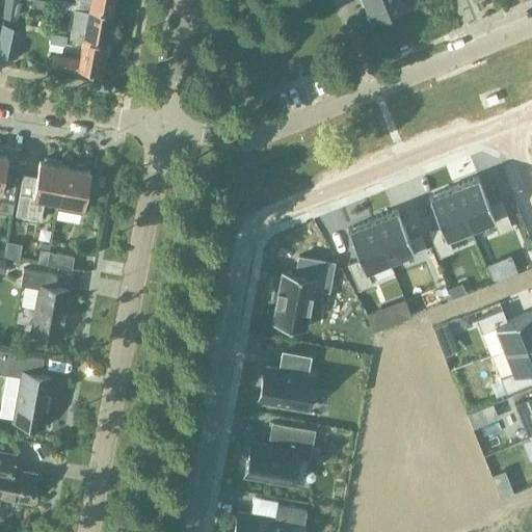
[(2,0),(0,10),(19,14),(21,0),(2,0)]
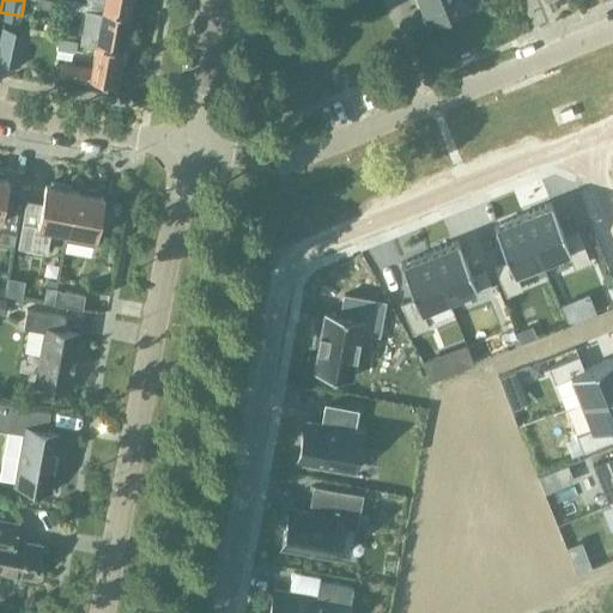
[(128,12),(131,0),(87,0),(86,10),(102,12),(103,7),(128,12)]
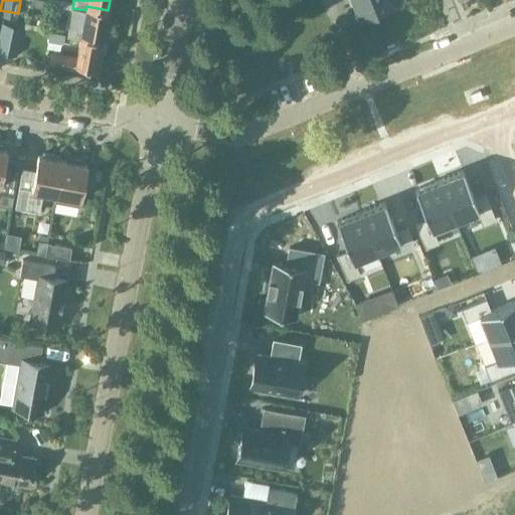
[(350,0),(360,22),(394,8),(390,0),(350,0)]
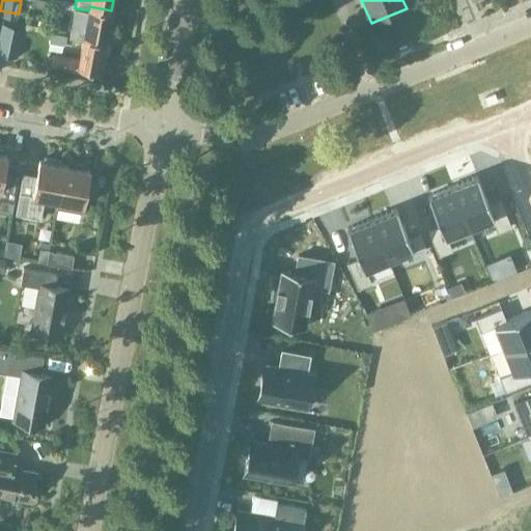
[(106,40),(111,10),(89,6),(88,10),(85,28),(71,29),(68,38),(82,40),(83,36),(106,40)]
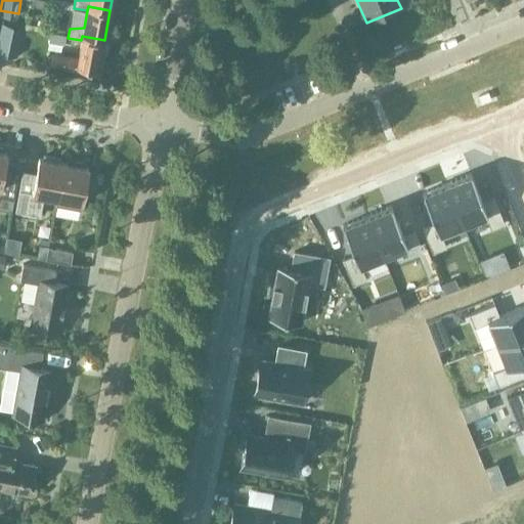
[(1,23),(0,29),(0,53),(16,57),(24,28),(1,23)]
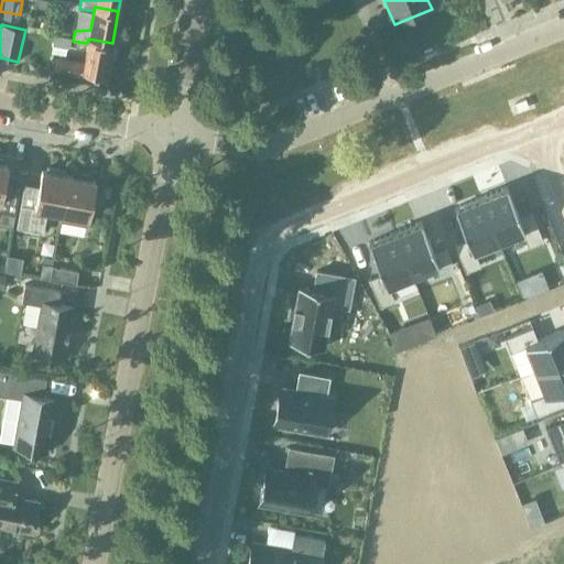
[(107,75),(112,43),(88,39),(87,43),(88,43),(84,62),(56,57),(53,71),(82,75),(80,79),(95,83),(97,74),(107,75)]
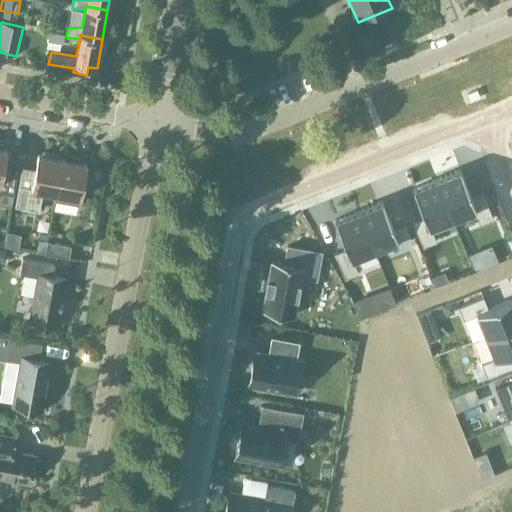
[(0,204),(11,206),(17,172),(3,169),(6,149),(3,148),(3,144),(0,143),(0,204)]
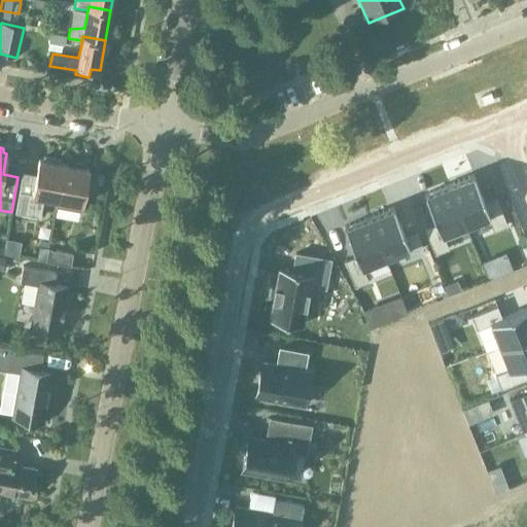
[(58,200),(64,164),(60,163),(61,160),(43,156),(42,160),(39,160),(35,180),(21,178),(14,213),(40,217),(43,197),(58,200)]
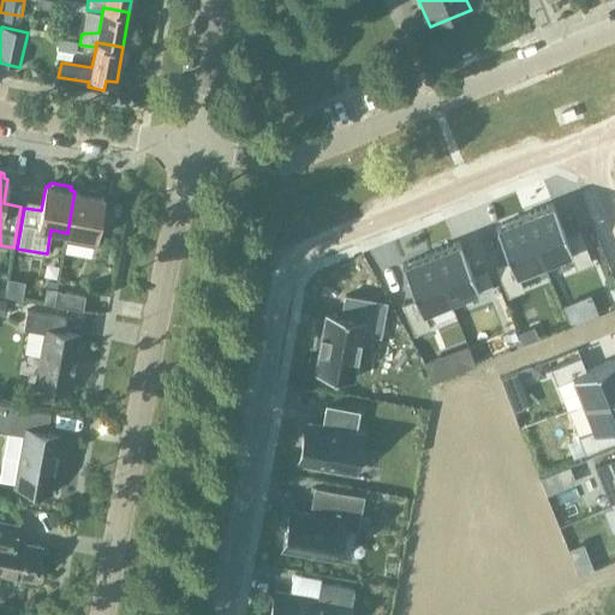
[(66,233),(65,242),(94,246),(96,238),(103,196),(99,196),(100,191),(79,187),(79,192),(75,191),(67,233),(66,233)]
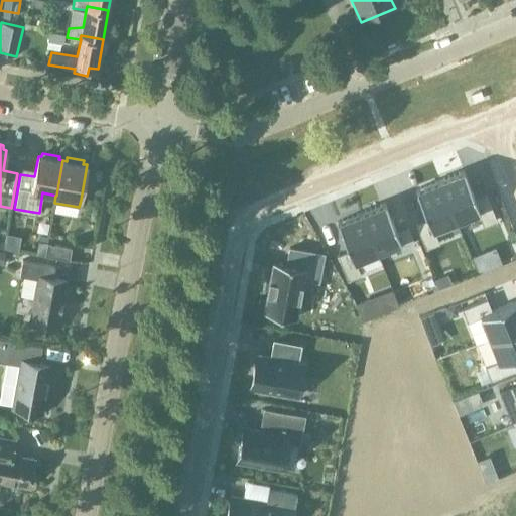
[(463,171),(439,180),(457,225),(479,217),(483,226),(496,220),(486,195),(475,200),(463,171)]
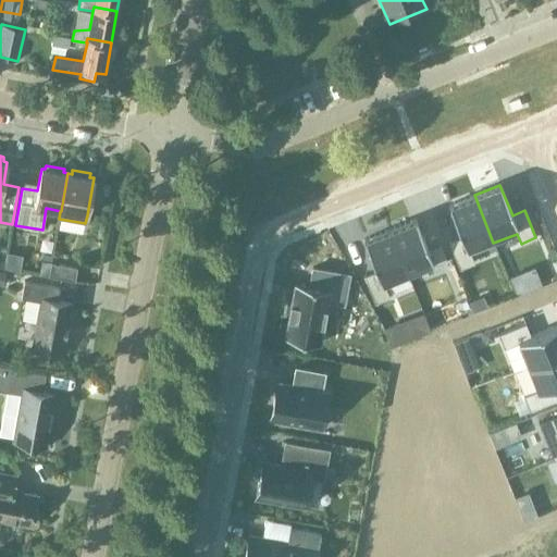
[(460,236),(448,240),(459,268),(473,262),(470,252),(493,243),(474,195),(448,206),(460,236)]
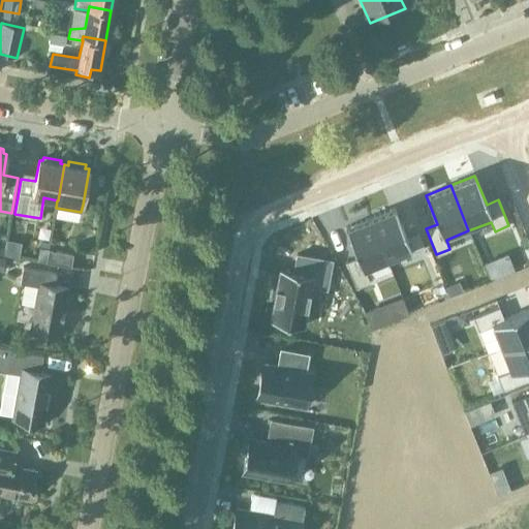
[(395,208),(370,217),(386,258),(408,250),(409,252),(424,246),(417,231),(406,237),(395,208)]
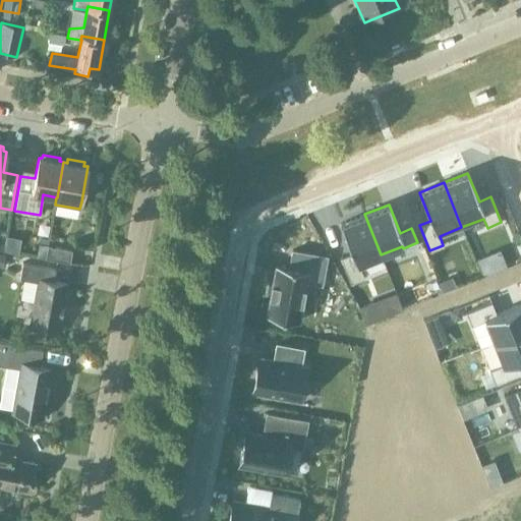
[(351,252),(340,257),(350,283),(363,277),(358,264),(381,254),(364,214),(340,224),(351,252)]
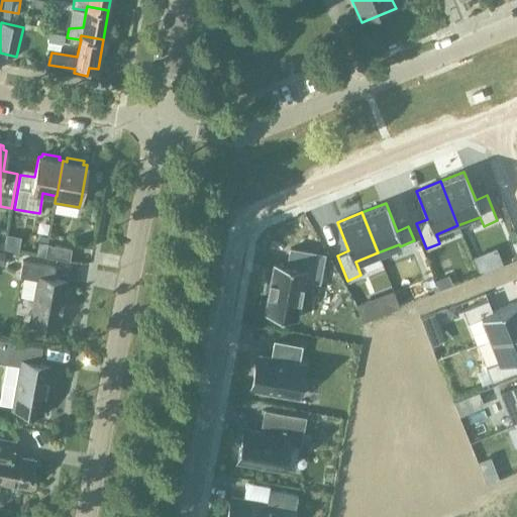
[(47,244),(45,256),(69,261),(71,248),(47,244)]
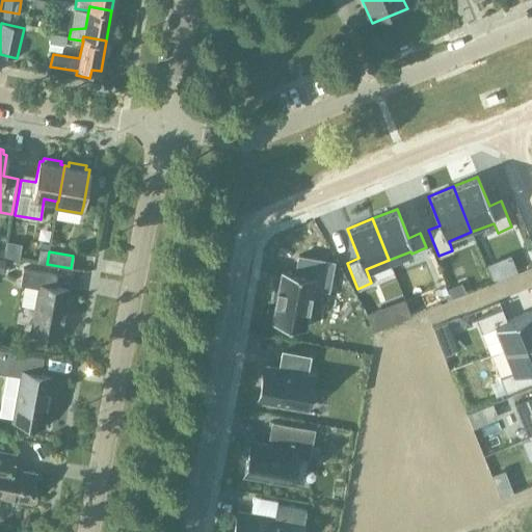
[(282,269),(271,322),(304,328),(312,287),(327,289),(333,262),(298,256),(295,272),(282,269)]
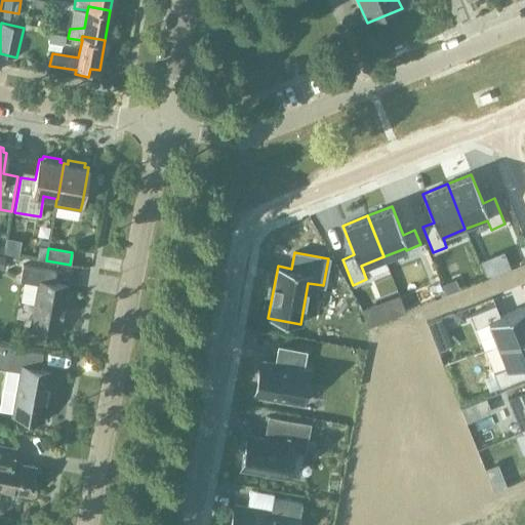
[(23,265),(19,281),(38,284),(30,329),(58,334),(67,285),(53,283),(55,271),(23,265)]
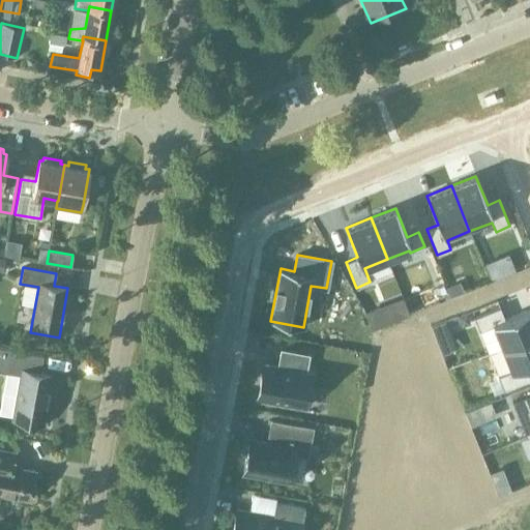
[(499,306),(473,317),(479,330),(493,325),(502,348),(529,335),(529,307),(504,318),(499,306)]
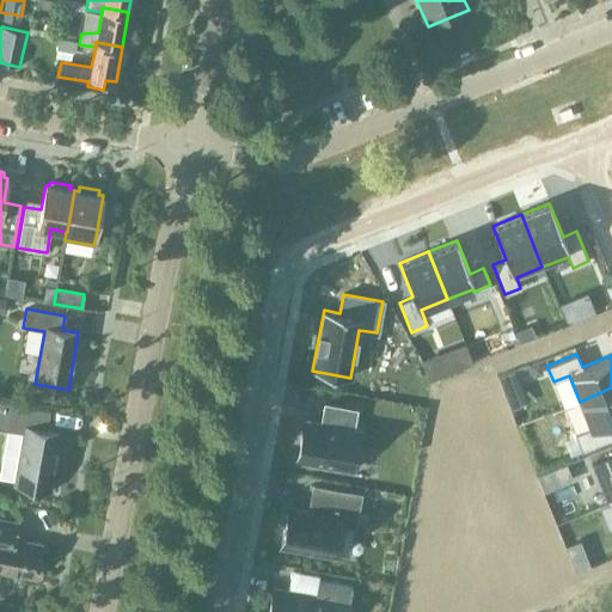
[(591,428),(574,434),(581,450),(611,438),(605,424),(611,421),(611,387),(580,402),(591,428)]
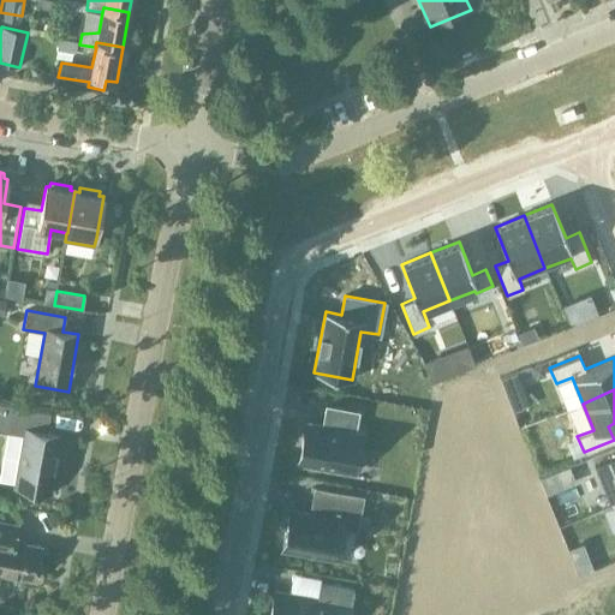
[(47,431),(51,413),(0,404),(0,431),(24,436),(15,487),(49,493),(60,435),(47,431)]
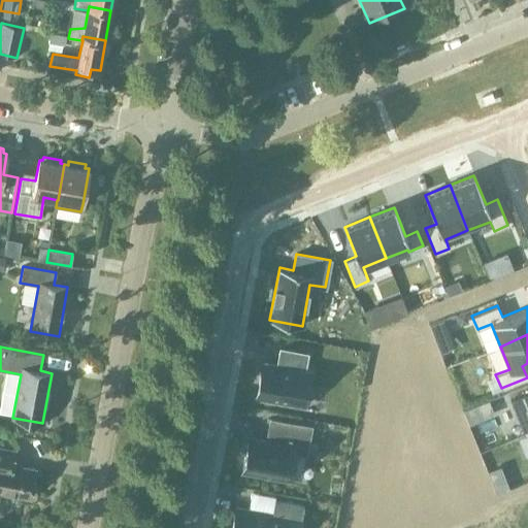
[(262,363),(256,397),(304,405),(310,371),(304,370),(307,354),(279,349),(278,358),(281,358),(278,366),(262,363)]
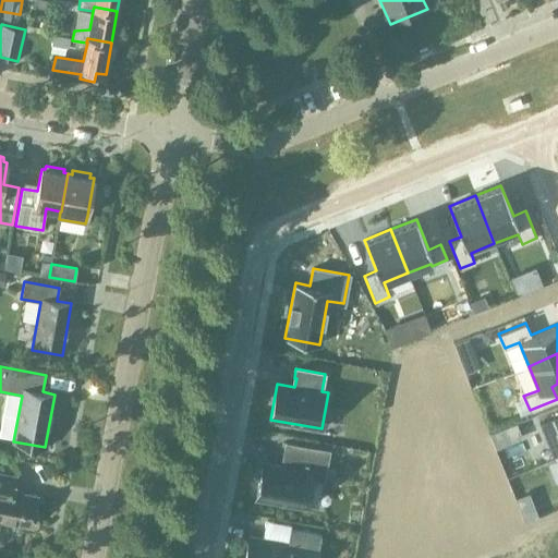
[(557,414),(538,423),(554,460),(557,458),(557,414)]
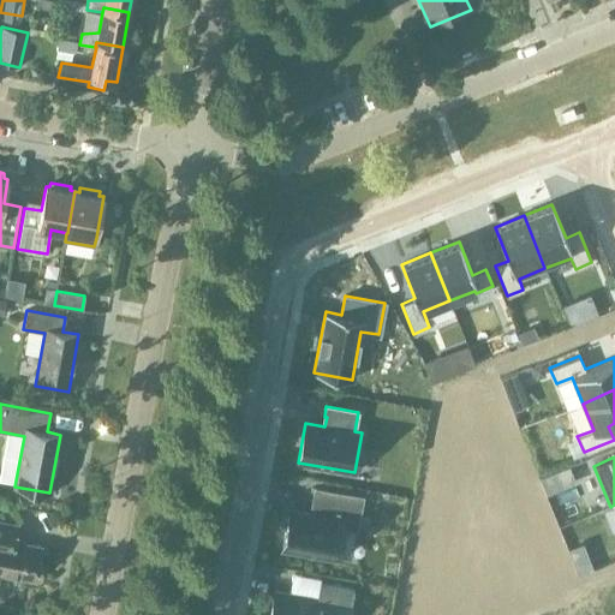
[(288,511),(282,547),(336,557),(342,527),(356,530),(362,497),(315,488),(311,506),(315,507),(312,514),(288,511)]
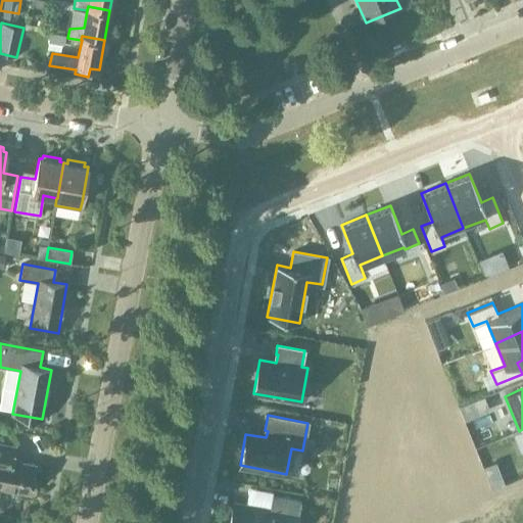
[(0,487),(29,493),(34,465),(11,461),(14,446),(0,443),(0,487)]
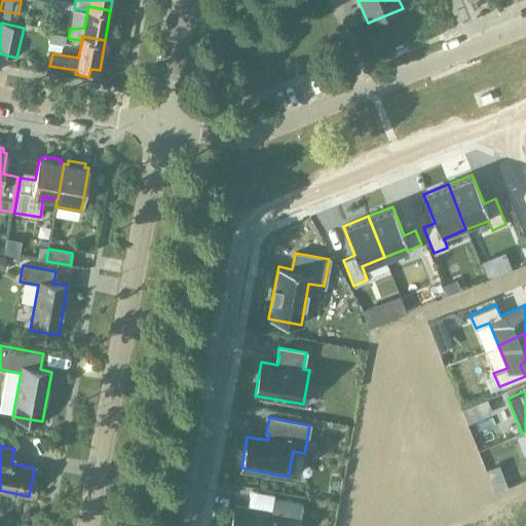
[(234,505),(230,525),(285,525),(288,517),(299,519),(302,503),(273,498),(270,512),(234,505)]
